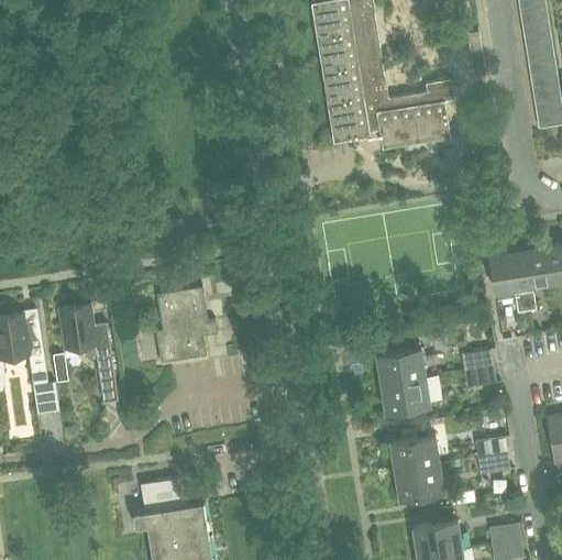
[(311,0),(312,3),(310,3),(332,145),(371,139),(372,145),(381,144),(381,149),(450,138),(444,102),(453,100),(450,81),(425,85),(426,95),(388,100),(384,75),(374,13),(375,13),(373,0),(311,0)]
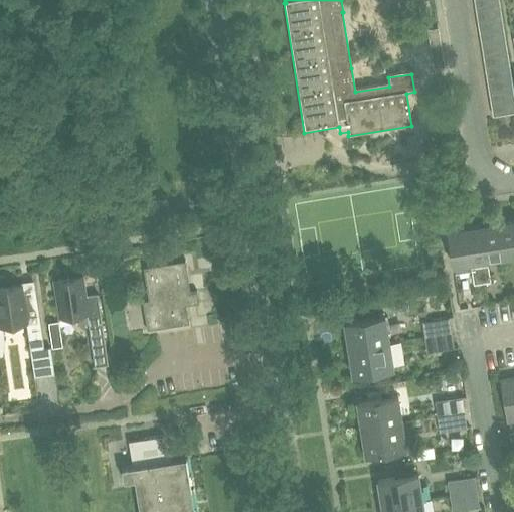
[(420,0),(433,70),(443,69),(432,0),(420,0)]
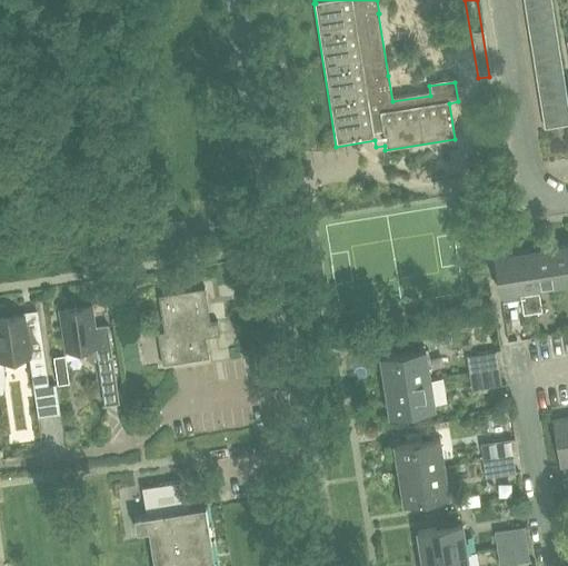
[(522,0),(525,13),(550,9),(549,0),(522,0)]
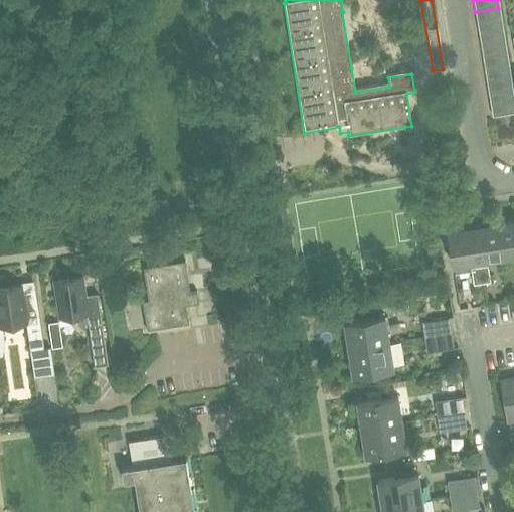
[(475,12),(477,23),(500,20),(498,8),(475,12)]
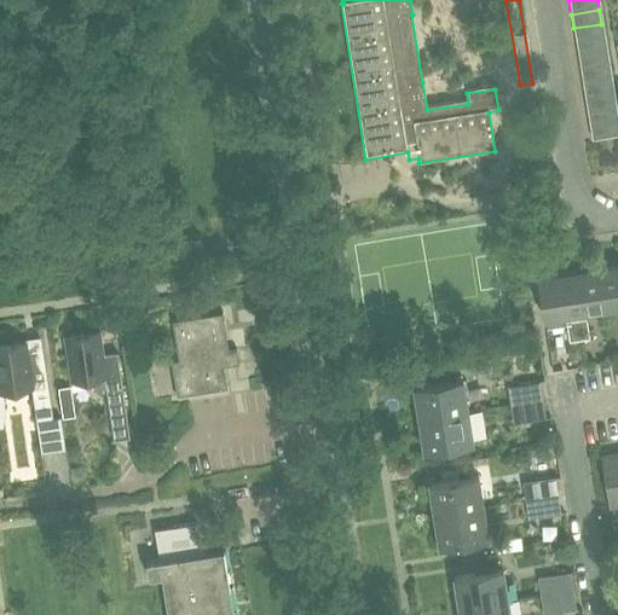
[(573,28),(576,42),(604,38),(601,24),(573,28)]
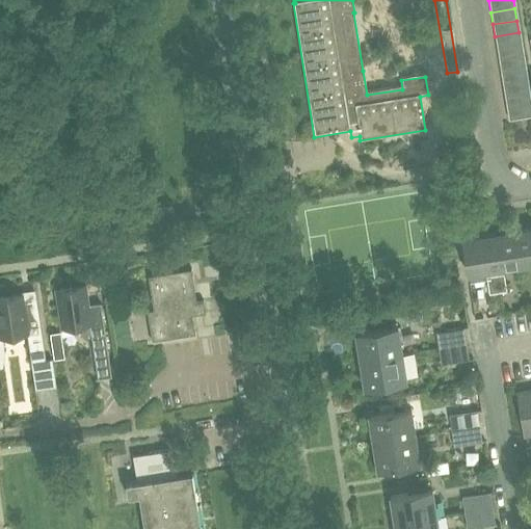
[(495,36),(497,49),(521,45),(519,32),(495,36)]
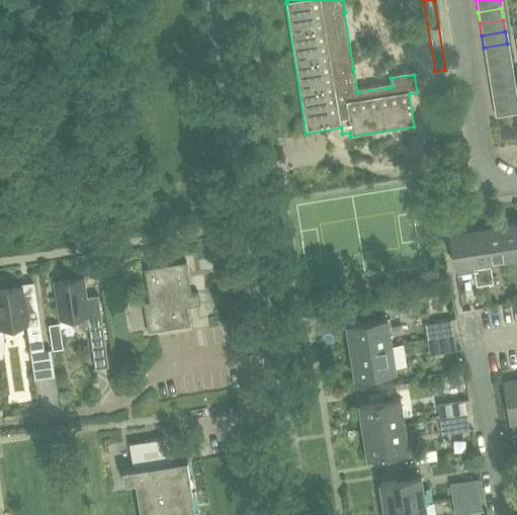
[(484,48),(486,60),(509,56),(507,44),(484,48)]
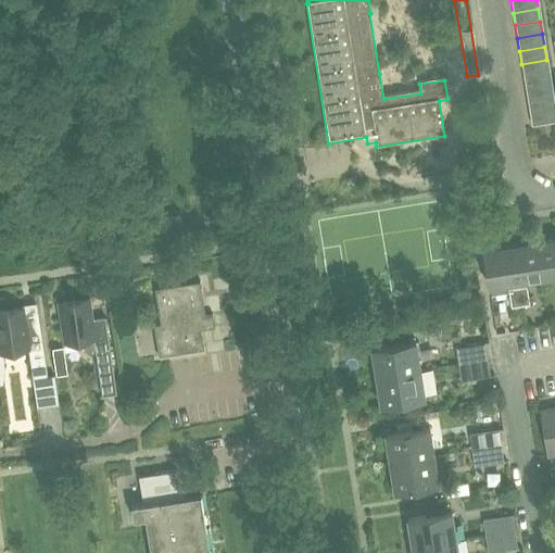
[(521,64),(524,76),(549,73),(546,60),(521,64)]
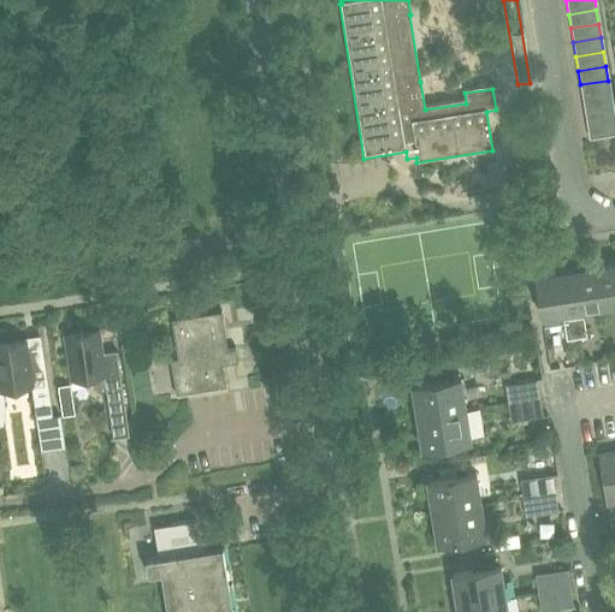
[(580,84),(581,99),(610,95),(608,81),(580,84)]
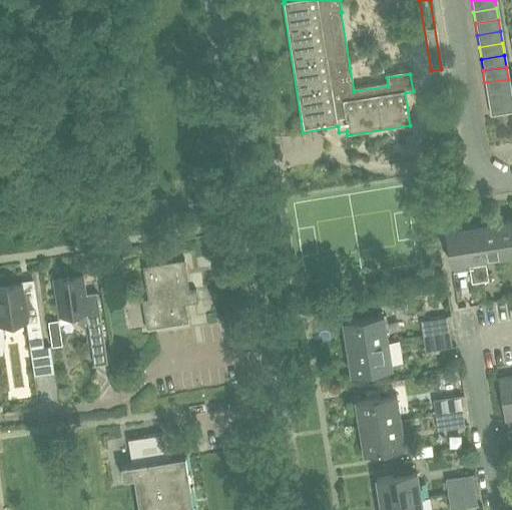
[(484,82),(486,94),(509,90),(508,79),(484,82)]
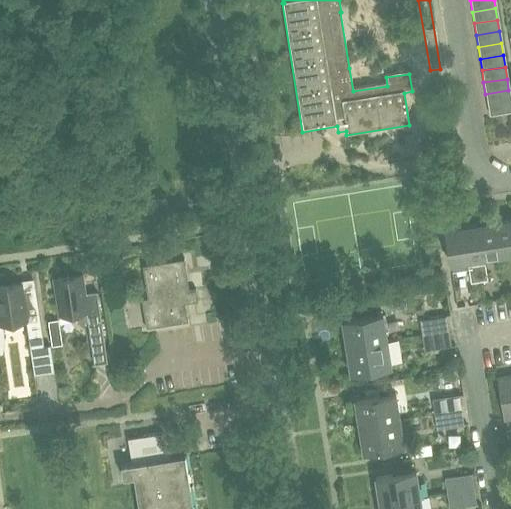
[(485,94),(487,106),(510,102),(508,90),(485,94)]
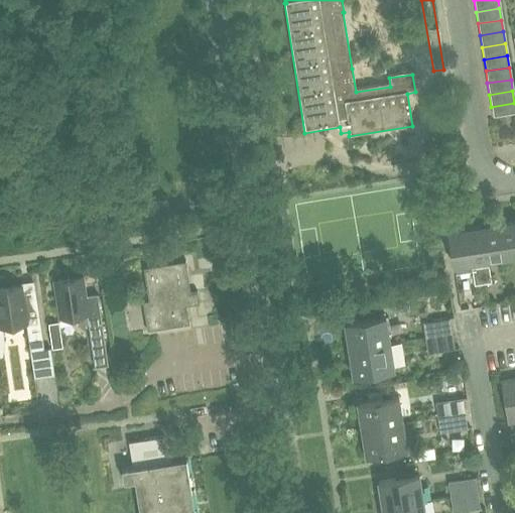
[(493,119),(514,115),(514,107),(514,103),(491,107),(493,119)]
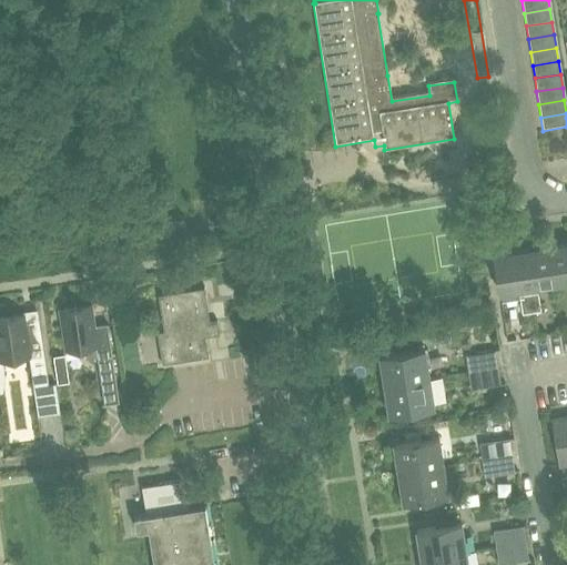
[(566,246),(548,250),(555,286),(566,284),(566,246)]
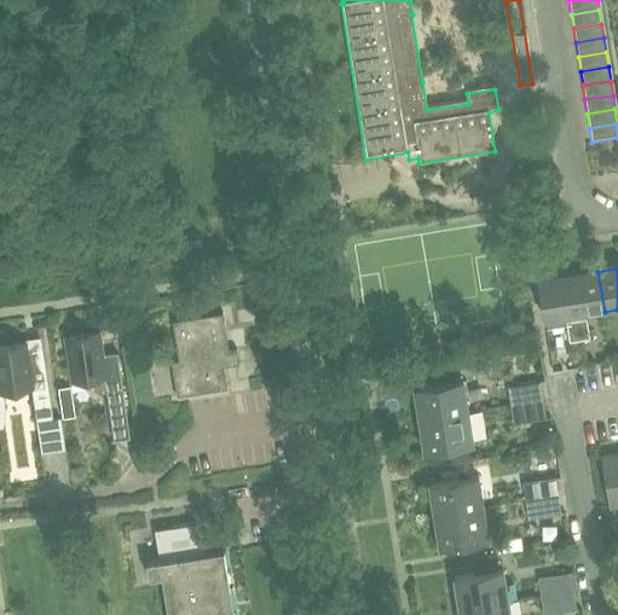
[(598,272),(569,277),(575,317),(605,312),(598,272)]
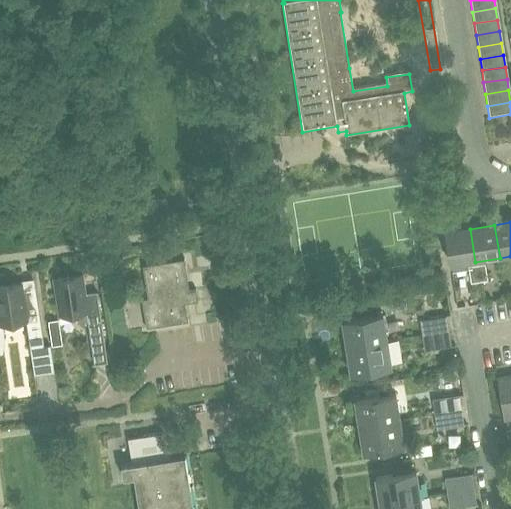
[(444,233),(449,266),(475,262),(470,229),(444,233)]
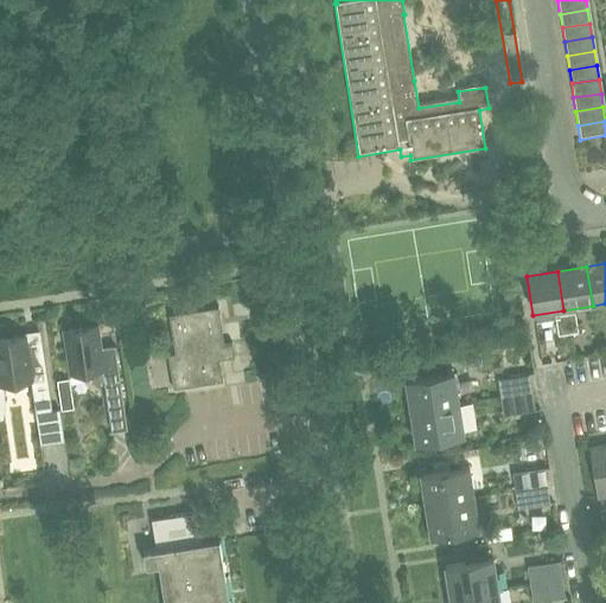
[(166,357),(172,391),(223,383),(219,361),(235,359),(233,346),(224,347),(217,309),(167,318),(174,355),(166,357)]
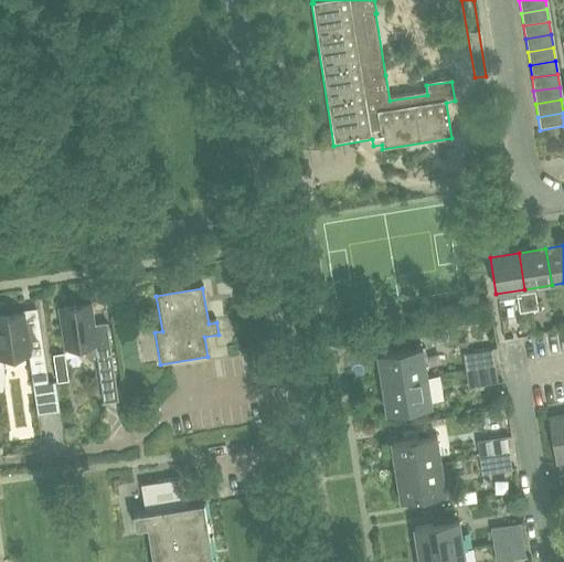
[(535,294),(525,296),(529,314),(538,313),(535,294)]
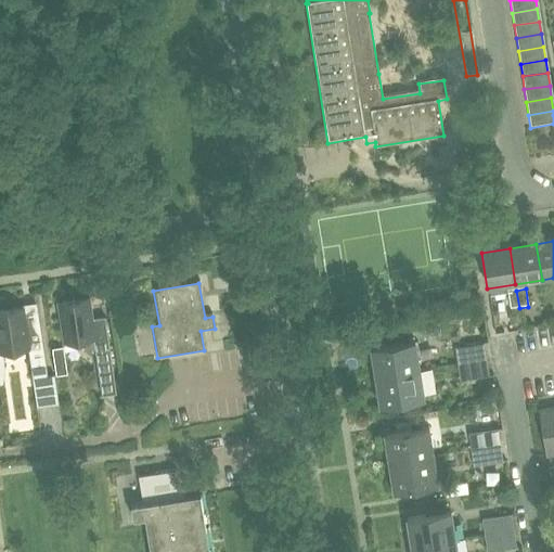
[(506,292),(509,309),(518,308),(515,290),(506,292)]
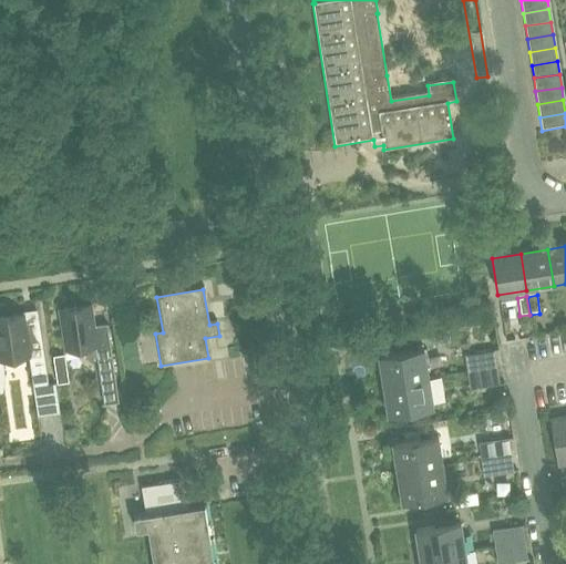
[(64,354),(84,350),(85,356),(88,359),(92,361),(96,360),(100,380),(113,379),(106,327),(93,329),(91,307),(59,311),(64,354)]
